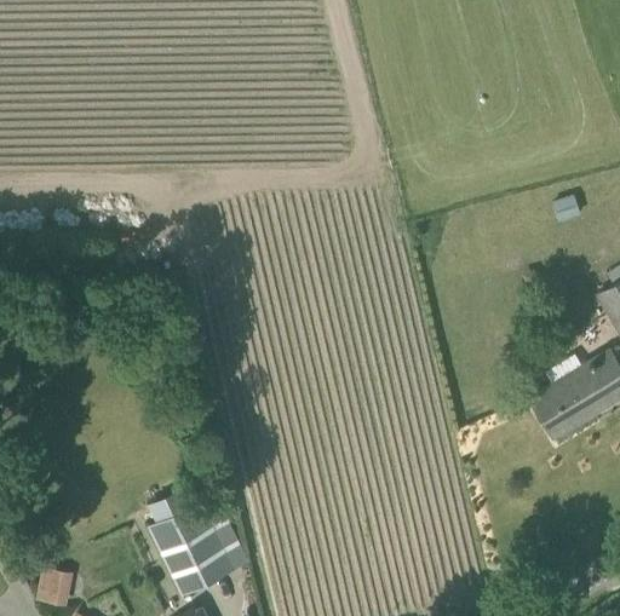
[(572,197),(552,205),(558,223),(579,216),(572,197)]
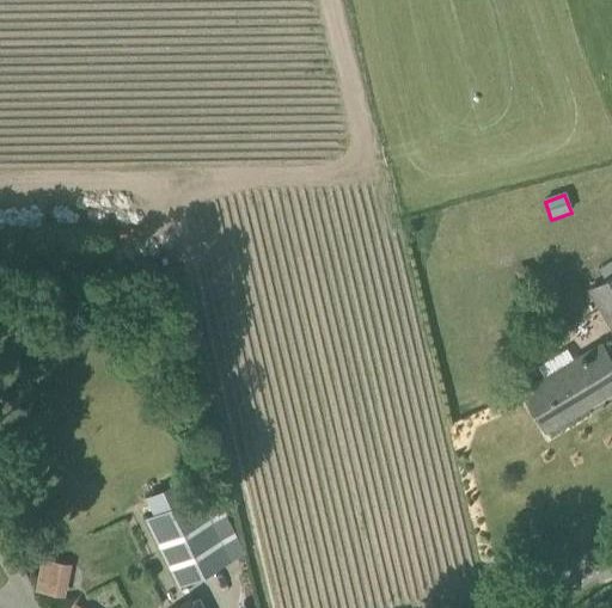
[(611,262),(599,270),(606,282),(589,292),(611,329),(611,262)]
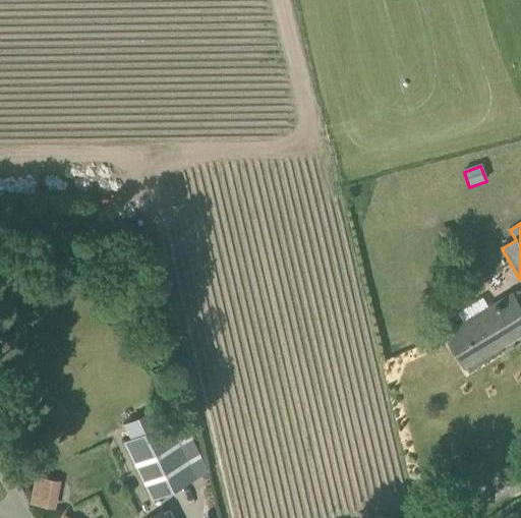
[(520,333),(520,309),(512,295),(446,335),(464,367),(466,366),(464,363),(498,343),(500,346),(520,333)]
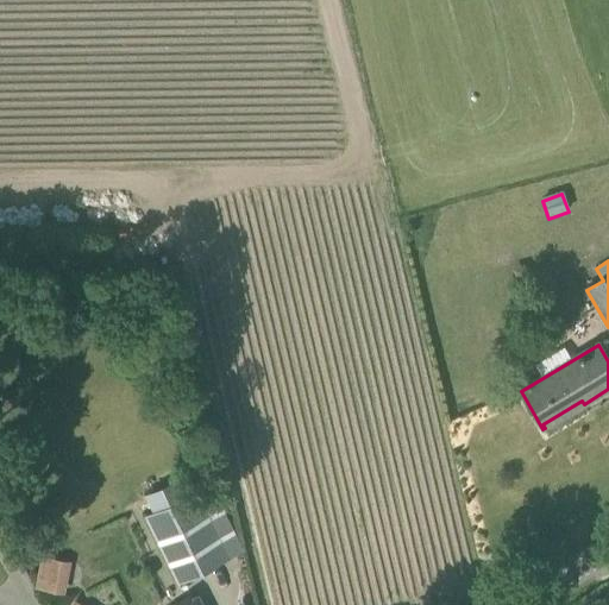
[(211,485),(195,492),(189,495),(180,476),(144,495),(152,512),(144,517),(177,585),(228,560),(244,553),(211,485)]
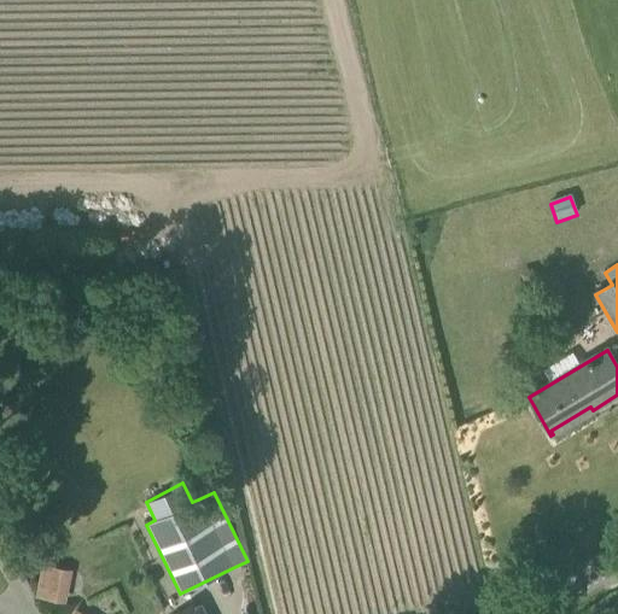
[(65,604),(73,572),(42,566),(35,598),(65,604)]
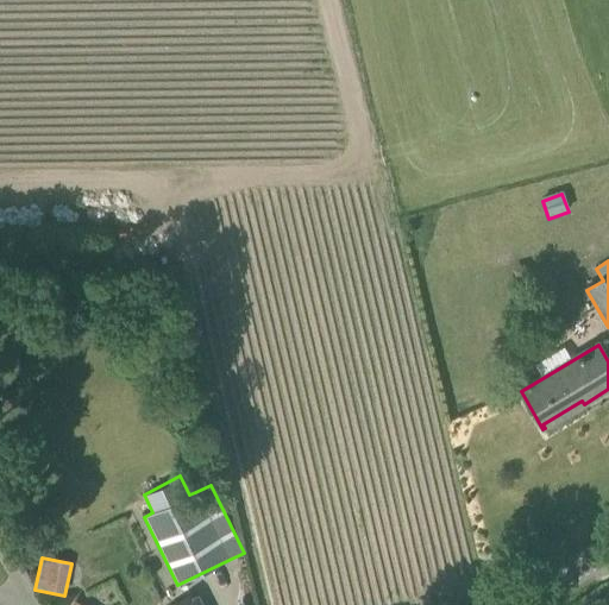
All buildings are outlined.
